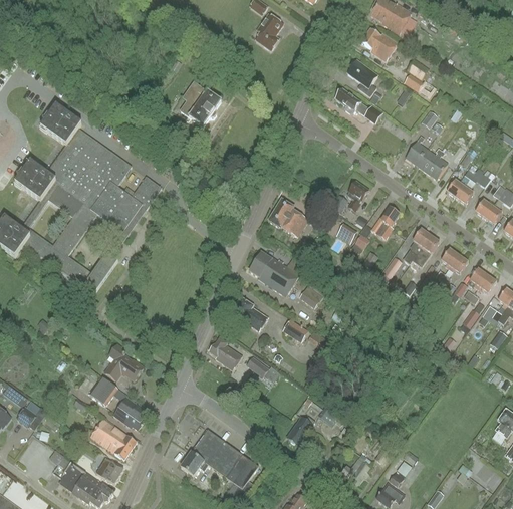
[(261,12),(267,4),(262,0),(252,0),(249,4),(261,12)]
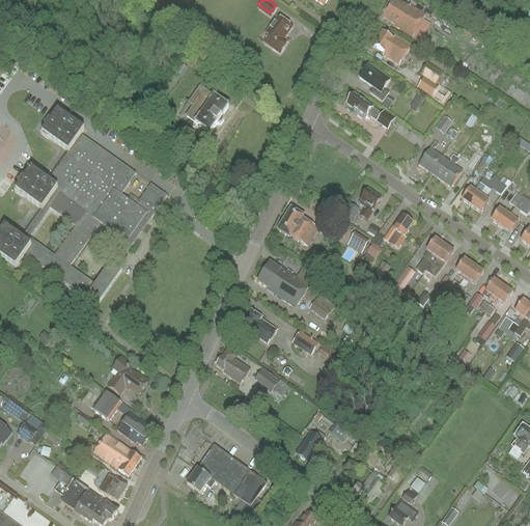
[(390,0),(389,2),(421,21),(428,25),(431,18),(425,15),(427,10),(408,0),(390,0)]
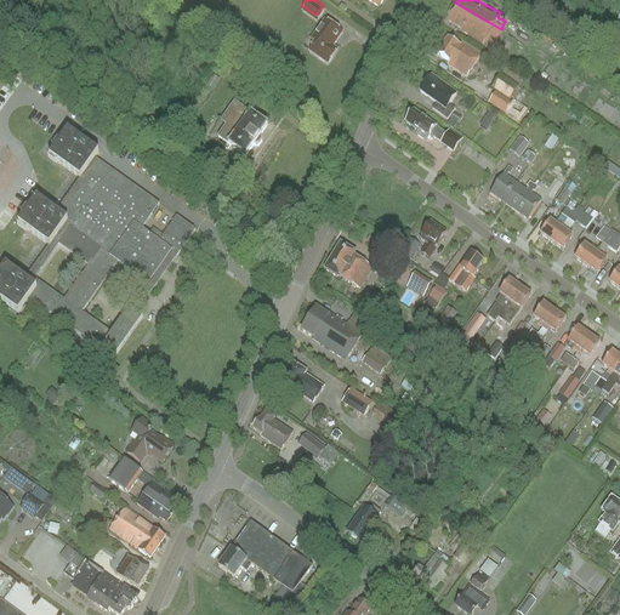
[(484,40),(493,24),(455,3),(448,16),(464,24),(462,27),(475,33),(473,35),(484,40)]
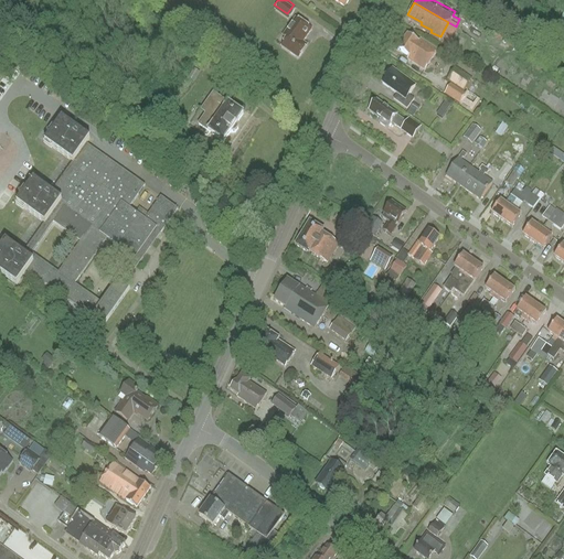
[(301,36),(309,23),(294,12),(282,30),(286,33),(280,41),(297,52),(306,40),(301,36)]
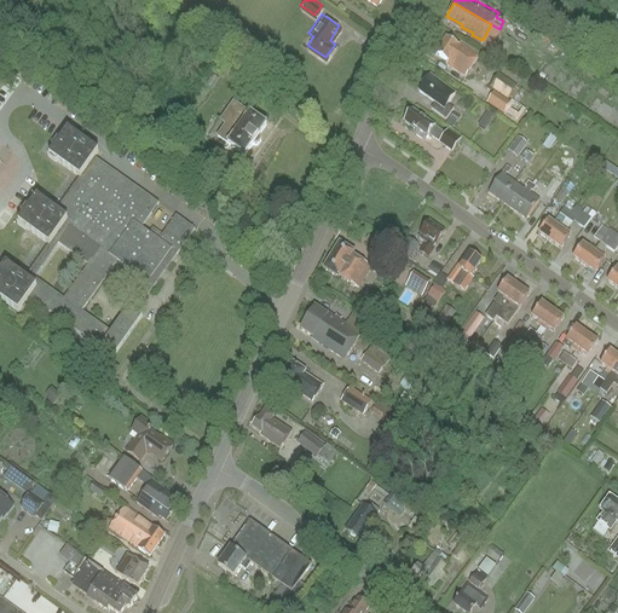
[(475,47),(462,39),(461,41),(448,33),(438,50),(450,58),(449,61),(461,69),(465,71),(479,48),(475,47)]
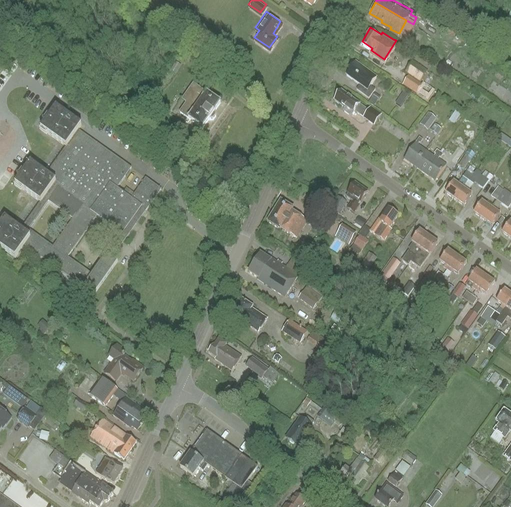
[(427,68),(412,57),(405,68),(420,78),(427,68)]
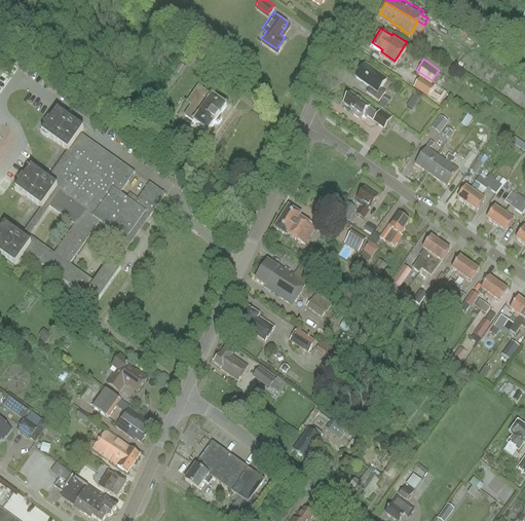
[(367,60),(357,73),(371,83),(368,88),(380,98),(386,88),(381,84),(388,75),(367,60)]
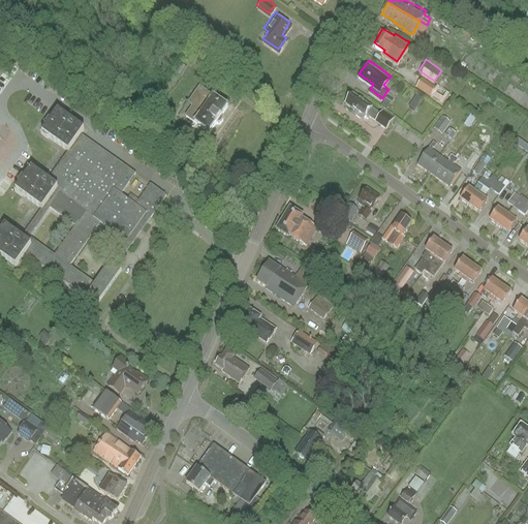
[(435,86),(422,76),(415,85),(429,94),(435,86)]
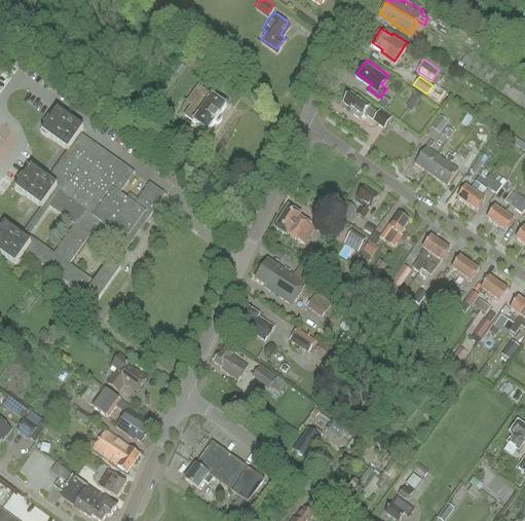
[(219,111),(226,102),(199,82),(188,98),(193,101),(185,112),(208,127),(213,119),(218,120),(221,116),(219,111)]
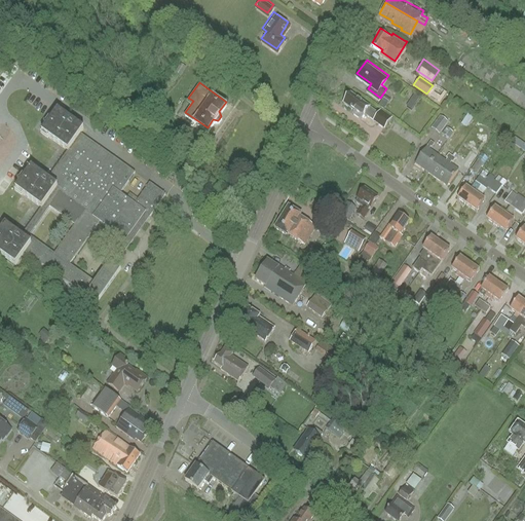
[(414,90),(406,102),(411,106),(419,94),(414,90)]
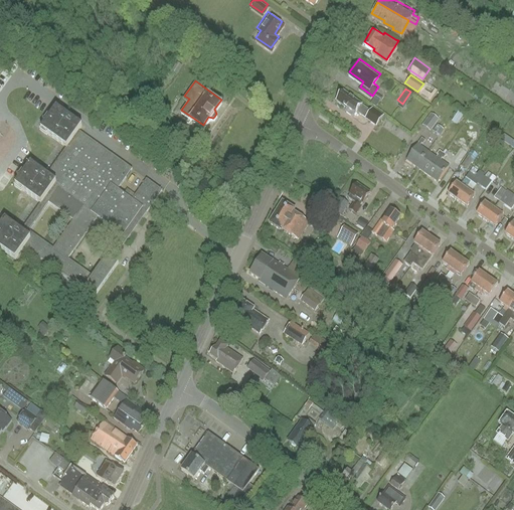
[(369,109),(342,90),(335,99),(345,107),(345,110),(352,115),(356,110),(364,116),(374,123),(381,113),(371,106),(369,109)]
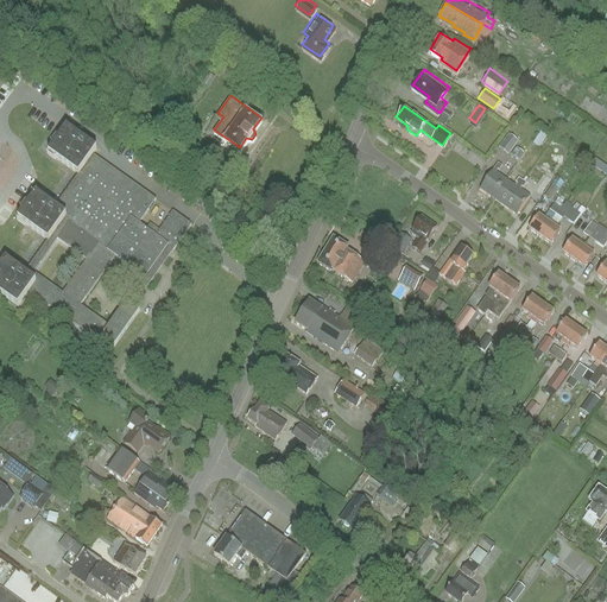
[(48,145),(76,166),(52,200),(36,187),(18,211),(48,233),(24,266),(6,253),(0,261),(0,286),(18,299),(29,285),(97,335),(89,346),(101,355),(139,303),(126,295),(108,319),(80,298),(114,251),(150,276),(190,220),(172,206),(155,229),(138,217),(155,194),(92,147),(96,141),(67,120),(48,145)]
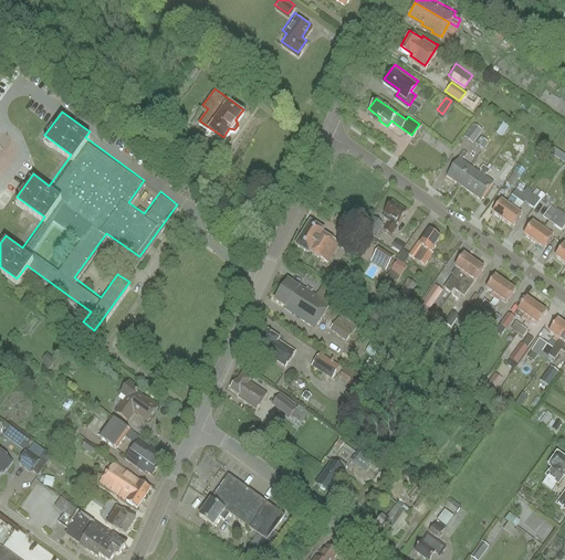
[(497,128),(502,133),(510,120),(503,116),(497,128)]
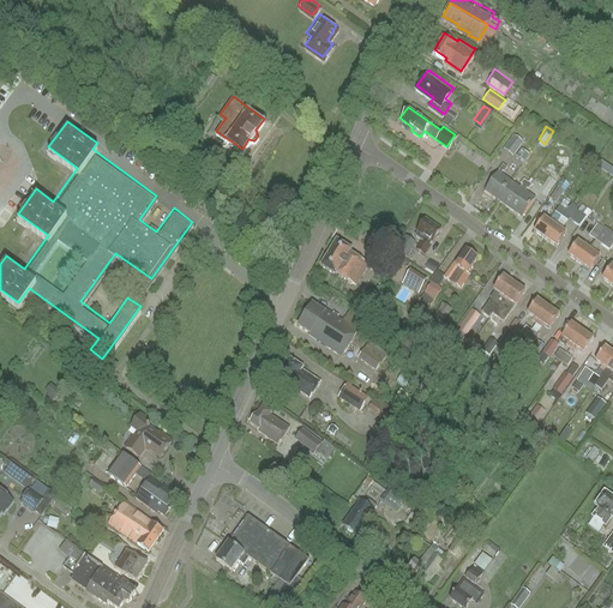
[(514,131),(503,146),(511,152),(522,138),(514,131)]
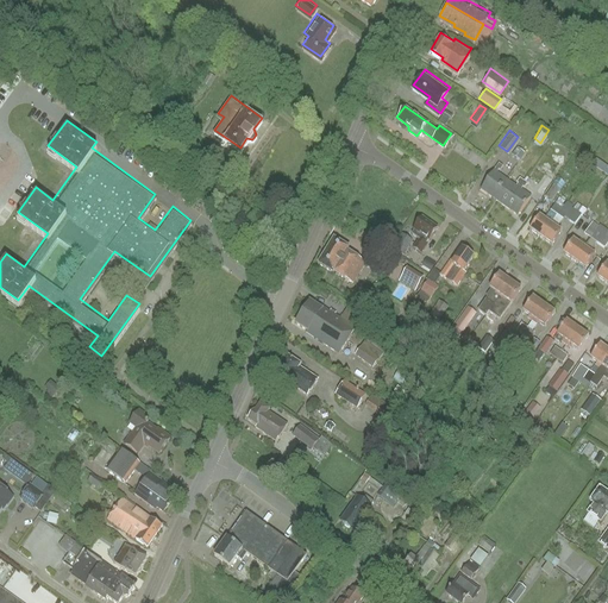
[(518,143),(512,150),(519,156),(525,148),(518,143)]
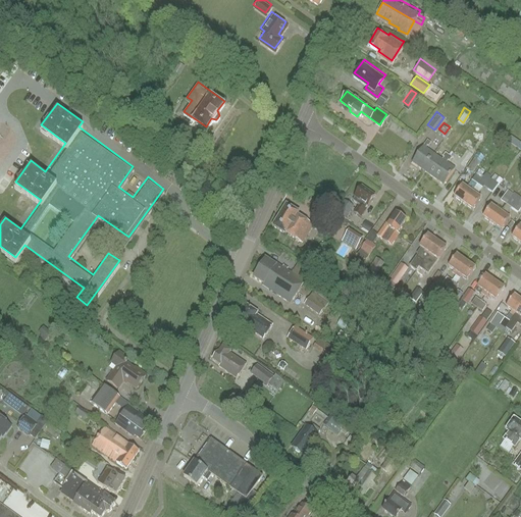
[(427,137),(413,159),(423,166),(434,150),(425,145),(427,142),(428,143),(430,139),(427,137)]
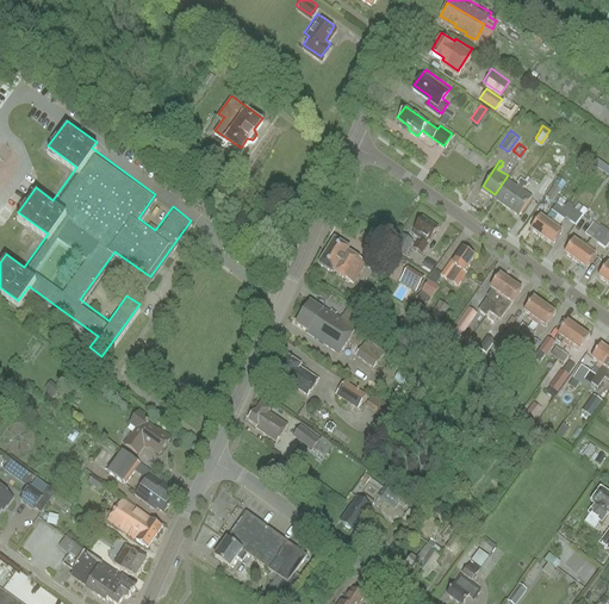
[(508,175),(495,194),(508,203),(524,178),(521,175),(519,179),(520,179),(517,182),(508,175)]
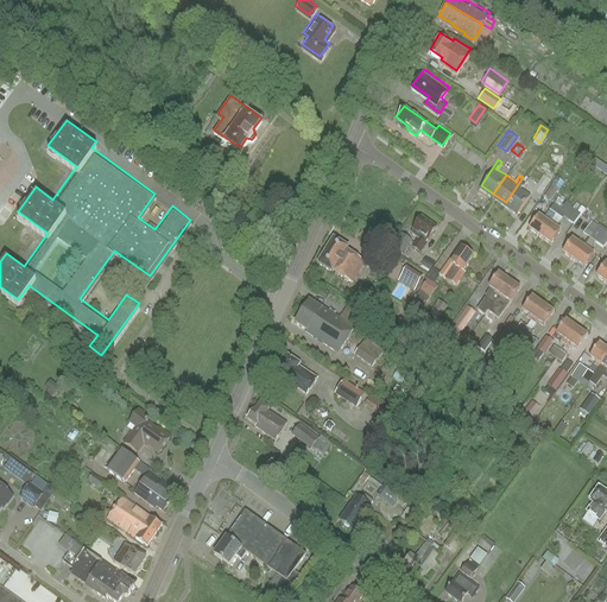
[(523,177),(506,202),(518,211),(531,192),(520,185),(523,182),(524,183),(526,179),(523,177)]
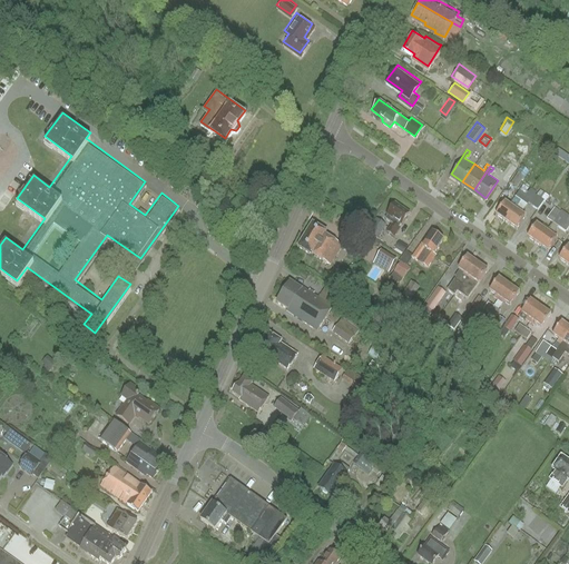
[(523,179),(514,193),(521,197),(531,185),(523,179)]
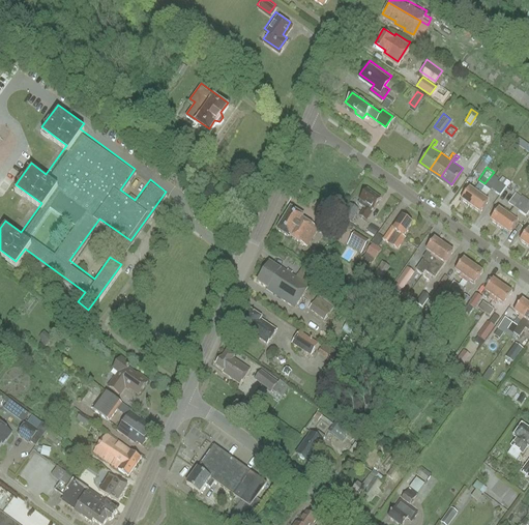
[(479,192),(474,187),(470,184),(462,197),(471,203),(479,192)]
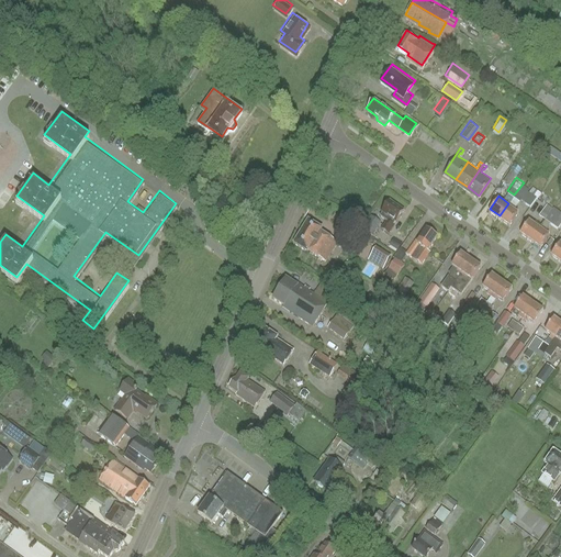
[(397,218),(405,207),(390,197),(382,208),(383,209),(381,212),(388,216),(382,225),(390,231),(395,222),(394,221),(396,218),(397,218)]
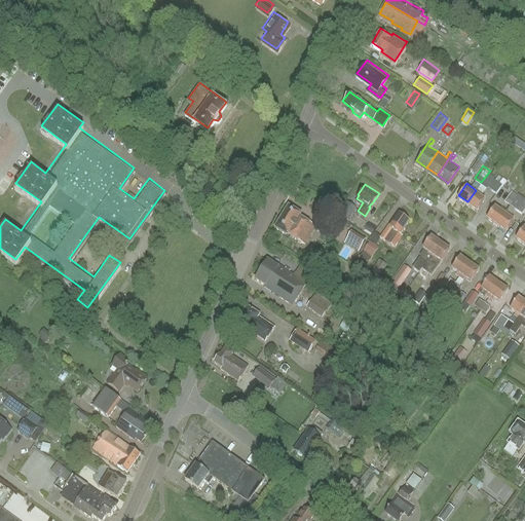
[(509,201),(522,211),(524,205),(524,194),(518,190),(516,191),(512,188),(503,198),(509,201)]
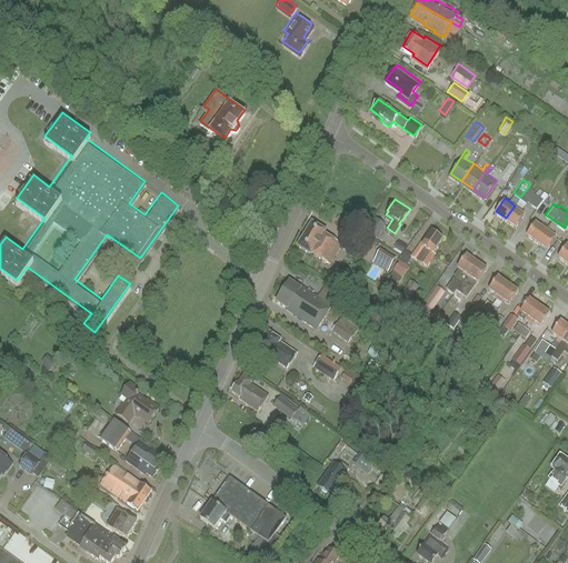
[(517,224),(525,212),(515,205),(506,218),(517,224)]
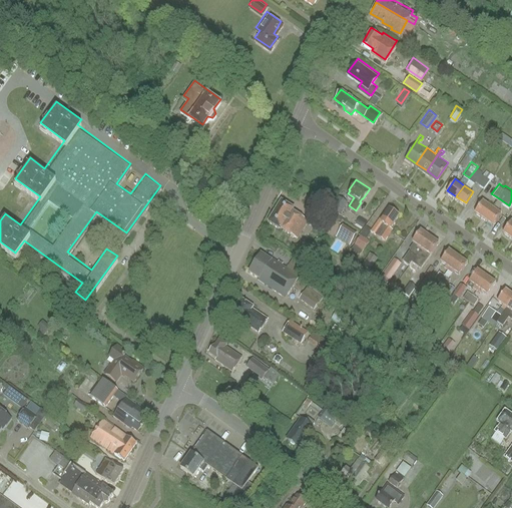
[(339,211),(348,199),(339,193),(330,205),(339,211)]
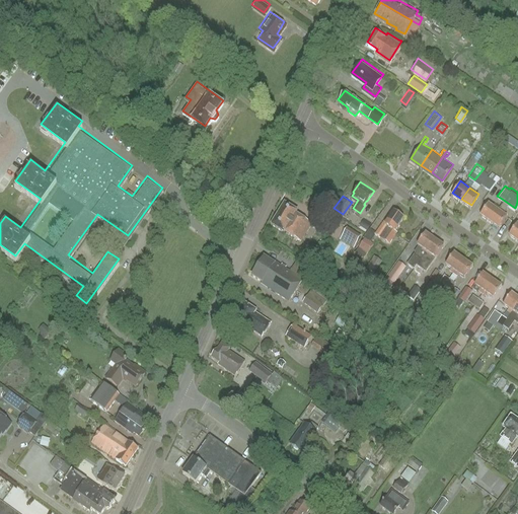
[(302,238),(313,220),(297,210),(299,208),(286,200),(273,221),(285,229),(286,228),(302,238)]
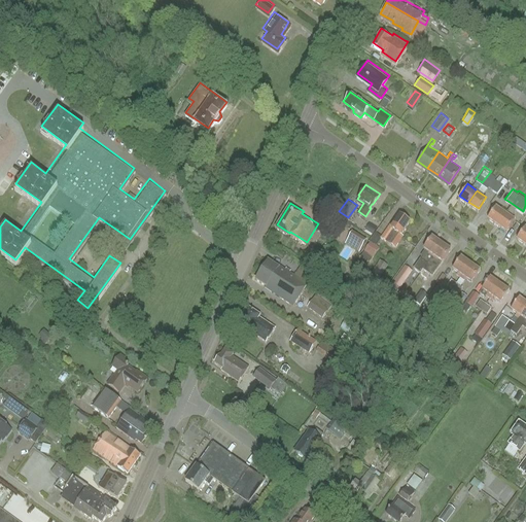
[(506,210),(500,207),(496,204),(488,215),(498,222),(506,210)]
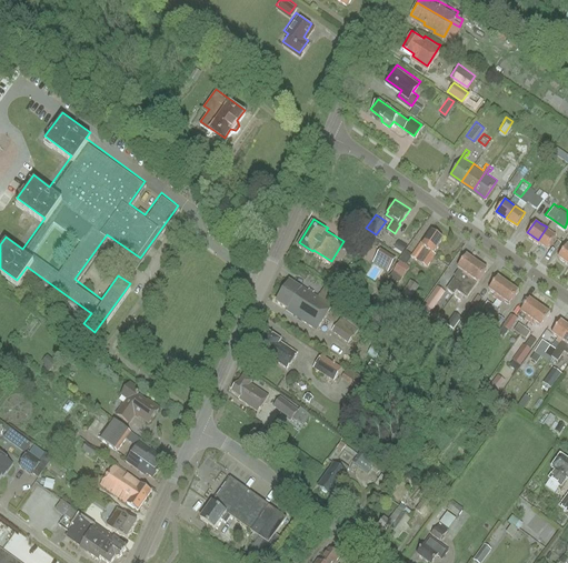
[(441,234),(431,227),(424,239),(421,237),(410,252),(426,263),(435,250),(432,249),(441,234)]
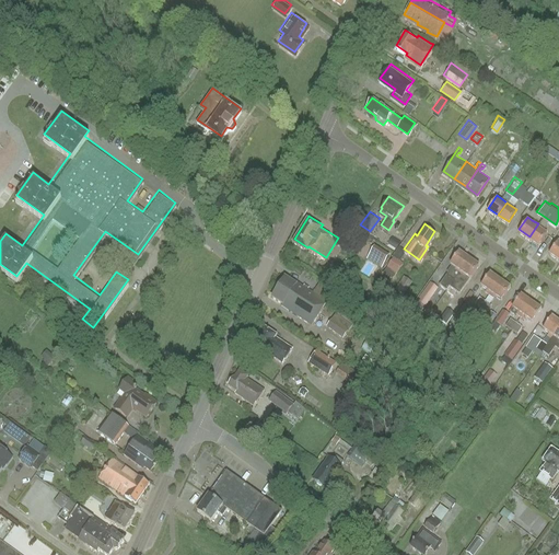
[(539,243),(548,231),(538,223),(530,236),(539,243)]
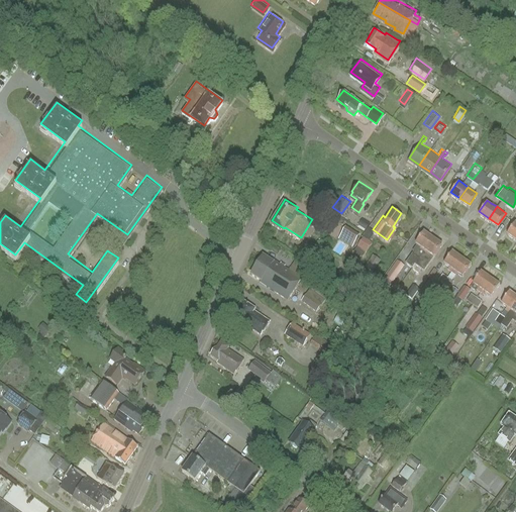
[(345,223),(338,235),(351,244),(359,232),(345,223)]
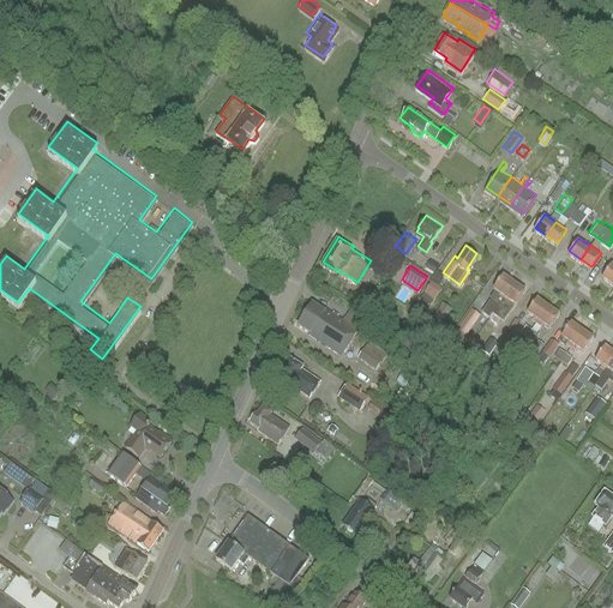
[(492,309),(492,311),(497,302),(498,304),(502,296),(514,281),(503,272),(493,286),(493,287),(488,294),(491,295),(488,299),(487,300),(487,299),(480,308),(488,314),(492,309)]
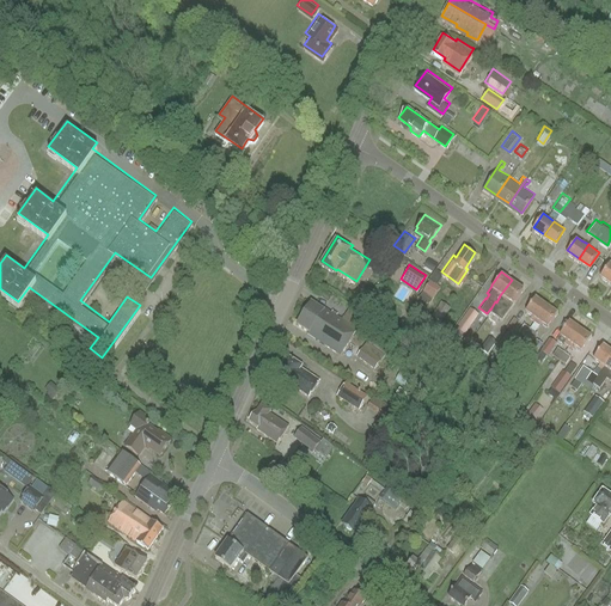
[(514,277),(502,294),(507,297),(508,294),(515,299),(525,286),(514,277)]
